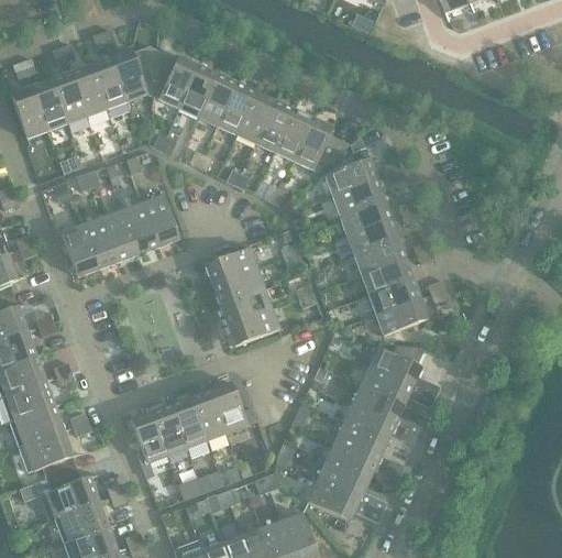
[(442,0),(447,9),(472,0),(442,0)]
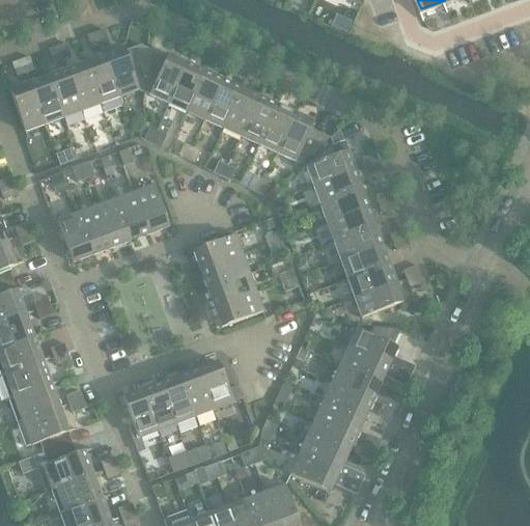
[(106,26),(96,29),(102,43),(111,39),(106,26)]
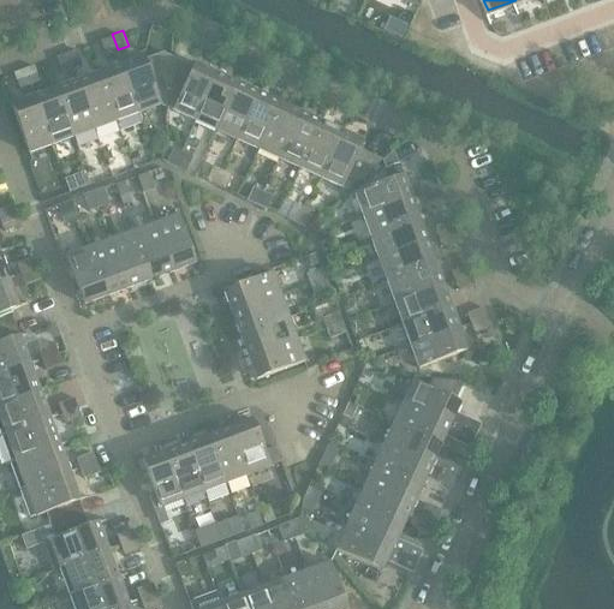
[(108,53),(118,49),(112,34),(102,37),(108,53)]
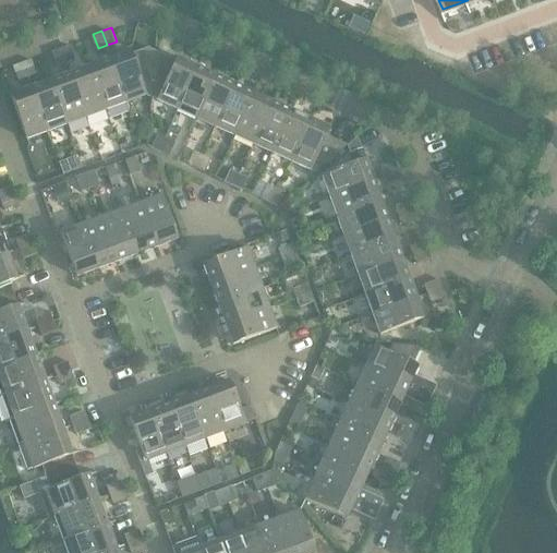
[(62,45),(68,60),(76,57),(71,41),(62,45)]
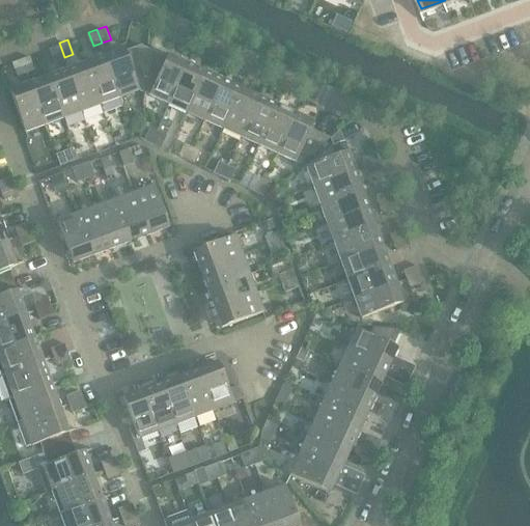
[(124,46),(106,53),(120,94),(139,87),(144,89),(149,45),(141,42),(126,48),(124,46)]
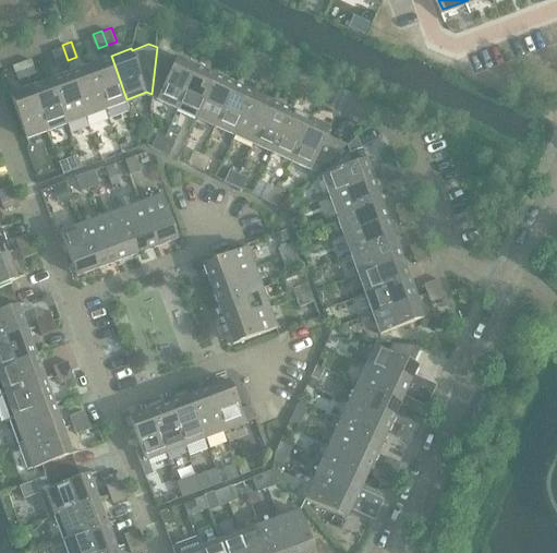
[(68,60),(62,45),(53,48),(59,63),(68,60)]
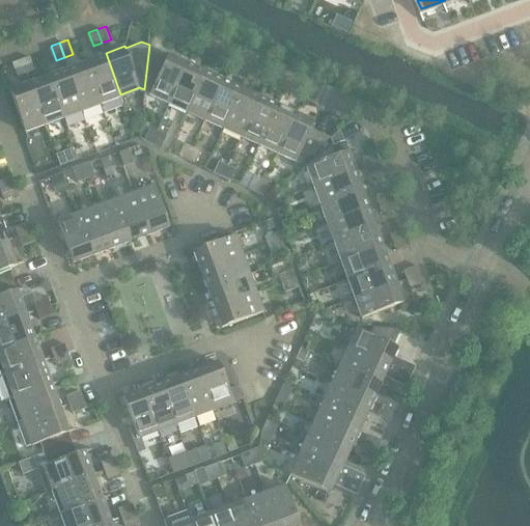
[(167,53),(149,45),(144,89),(168,101),(187,60),(168,52),(167,53)]
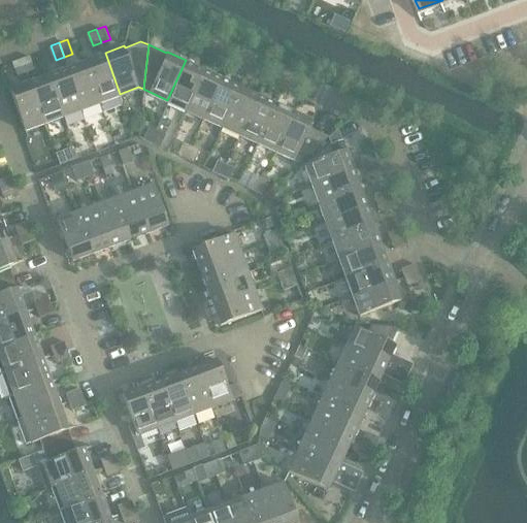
[(86,60),(101,100),(120,94),(105,53),(86,60)]
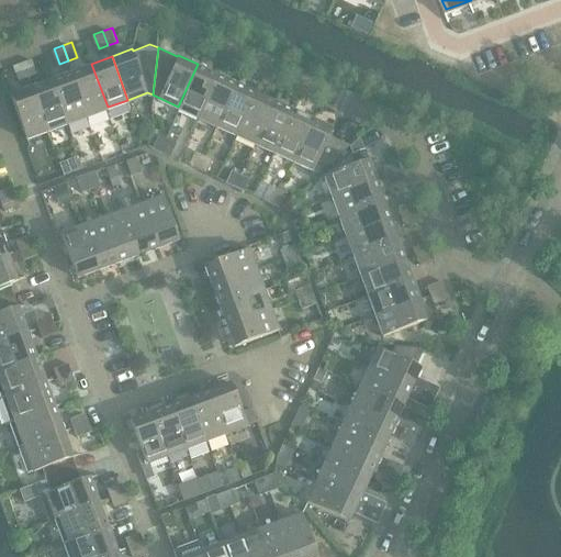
[(32,57),(23,60),(29,75),(37,71),(32,57)]
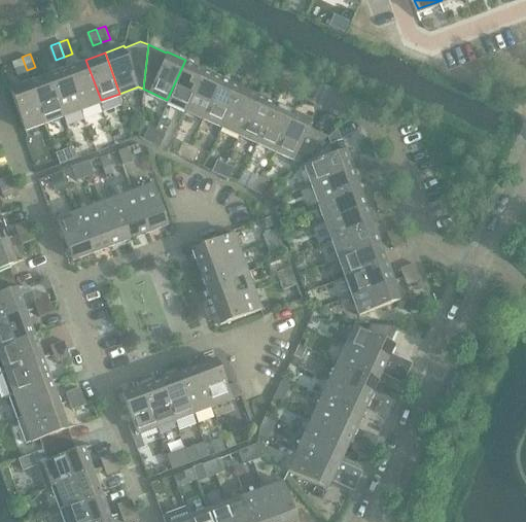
[(19,73),(27,70),(22,57),(13,60),(19,73)]
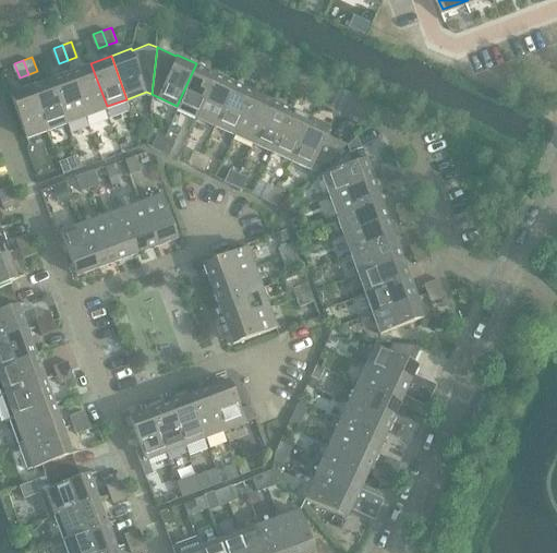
[(107,106),(91,63),(71,70),(87,113),(107,106)]
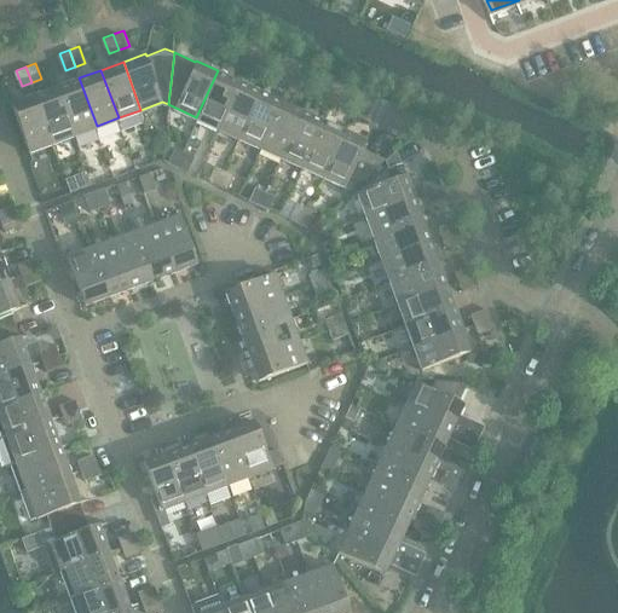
[(217,126),(238,80),(218,70),(196,117),(217,126)]
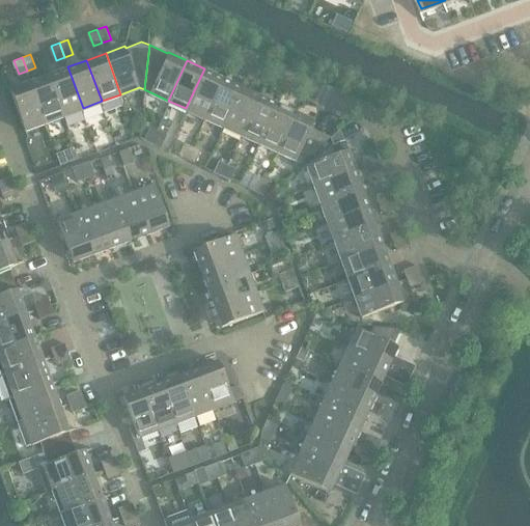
[(83,108),(67,66),(49,74),(64,114),(83,108)]
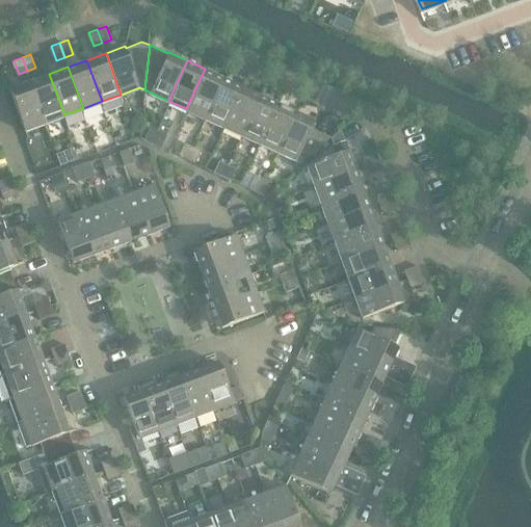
[(205,116),(222,77),(205,69),(186,108),(205,116)]
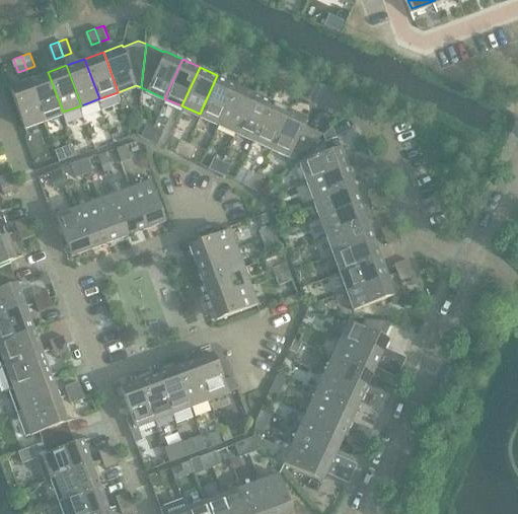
[(63,112),(48,72),(29,79),(45,119),(63,112)]
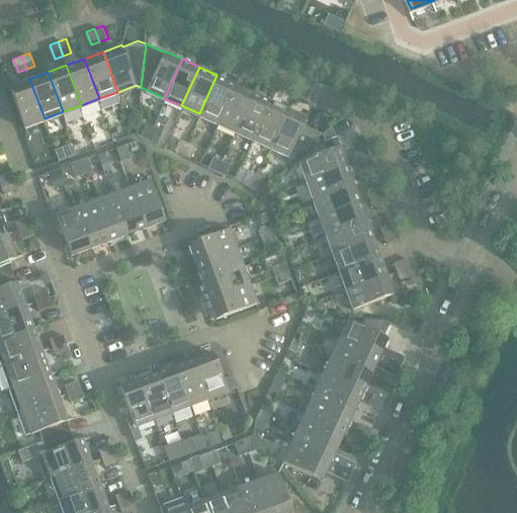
[(217,122),(235,83),(217,75),(199,113),(217,122)]
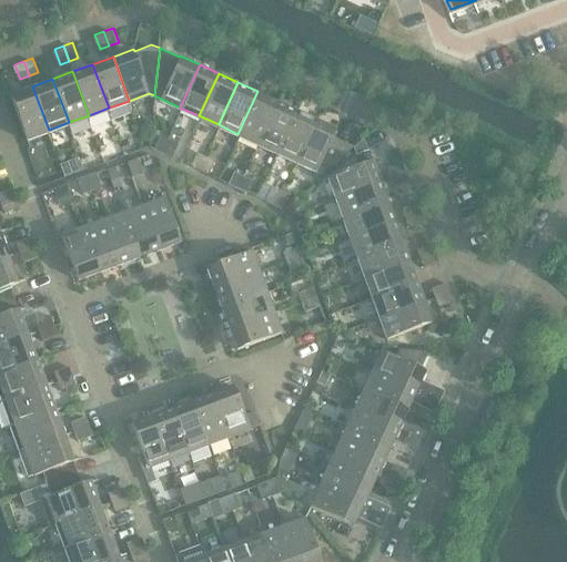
[(49,130),(32,87),(11,93),(28,138),(49,130)]
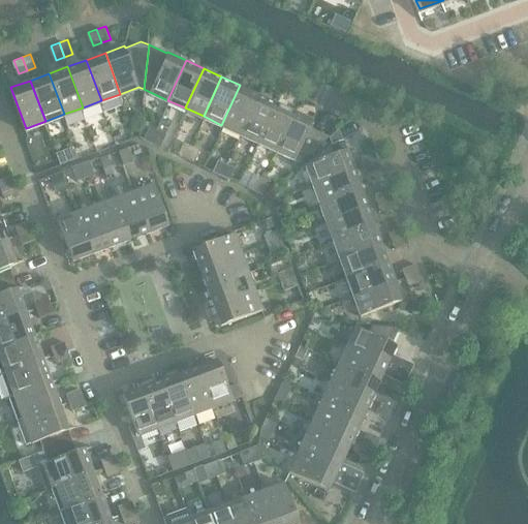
[(240,133),(257,93),(240,85),(221,125),(240,133)]
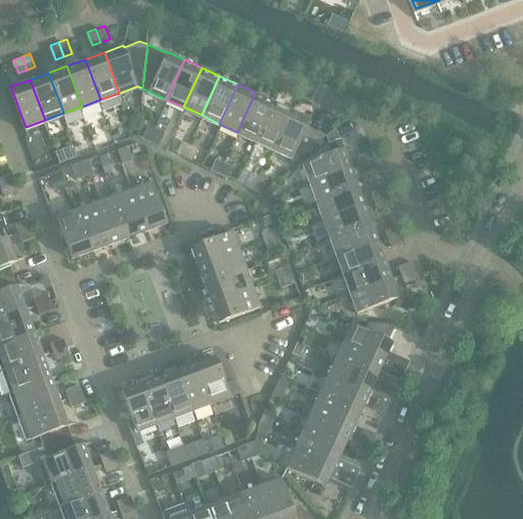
[(255,140),(273,100),(255,92),(237,132),(255,140)]
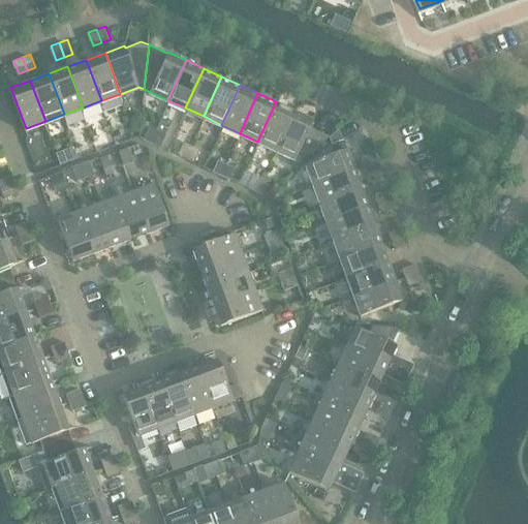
[(276,150),(293,110),(276,101),(257,142),(276,150)]
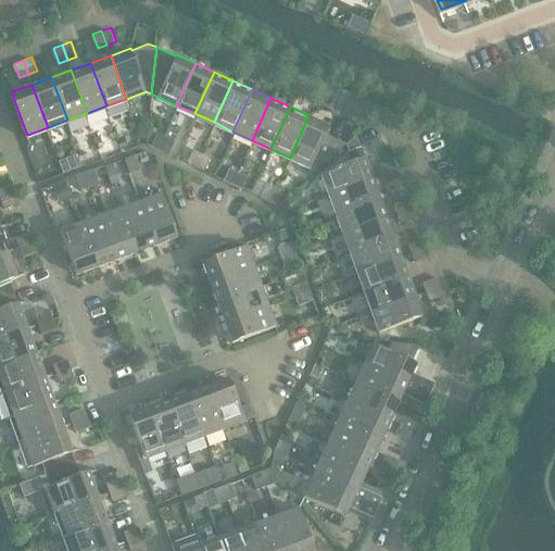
[(310,166),(314,157),(325,161),(345,140),(326,132),(329,124),(308,115),(290,158),(310,166)]
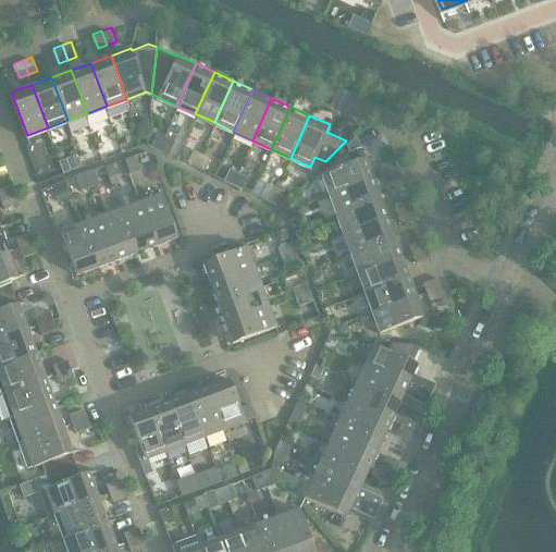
[(160,148),(167,133),(158,130),(151,144),(160,148)]
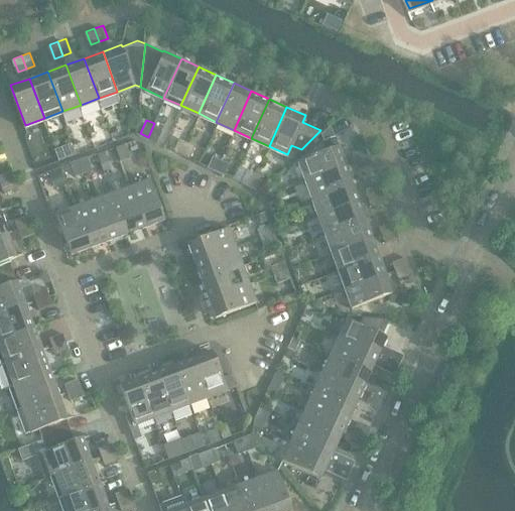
[(162,127),(154,123),(148,137),(156,141),(162,127)]
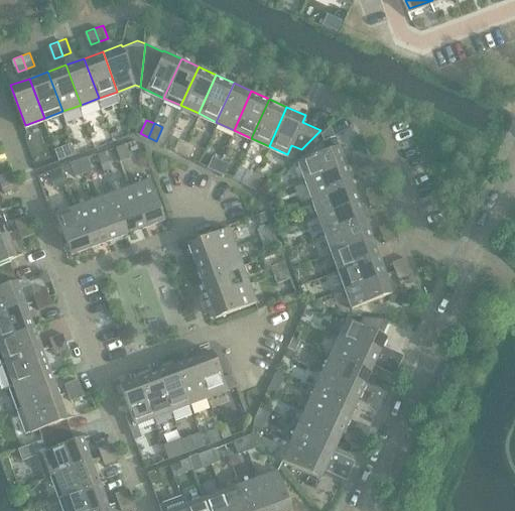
[(181,152),(187,139),(179,135),(173,148),(181,152)]
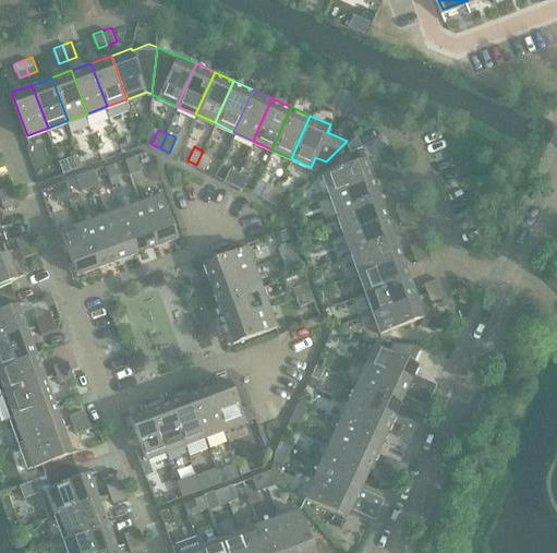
[(212,154),(203,151),(196,165),(205,169),(212,154)]
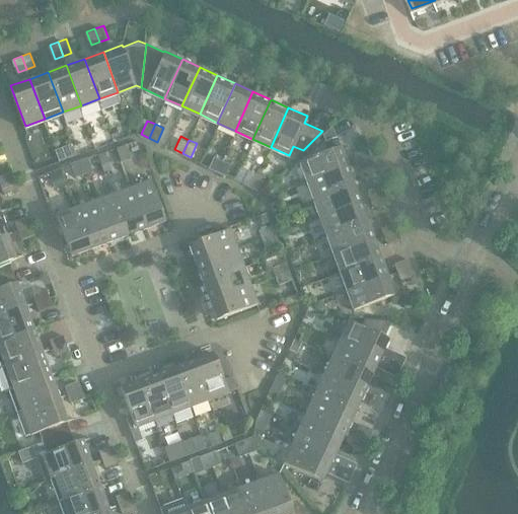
[(125,142),(117,145),(122,159),(130,156),(125,142)]
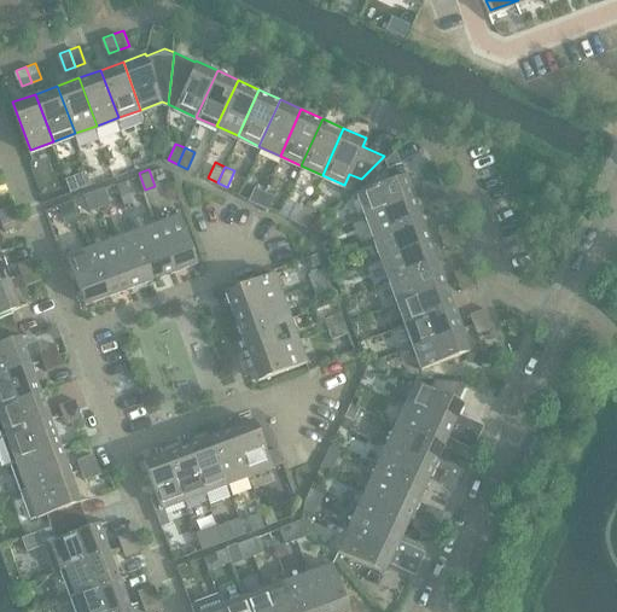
[(134,193),(145,190),(139,173),(128,176),(134,193)]
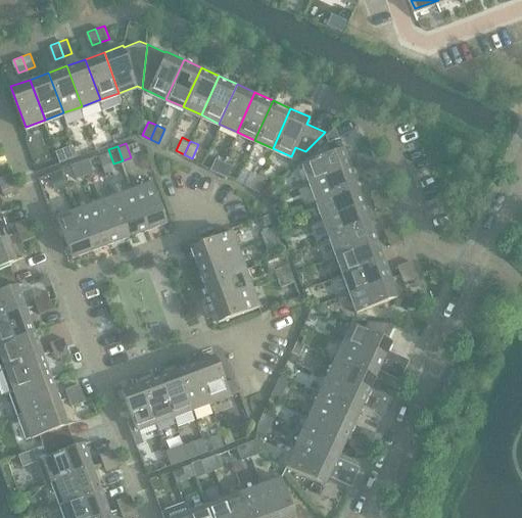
[(301,160),(309,180),(349,165),(342,146),(301,160)]
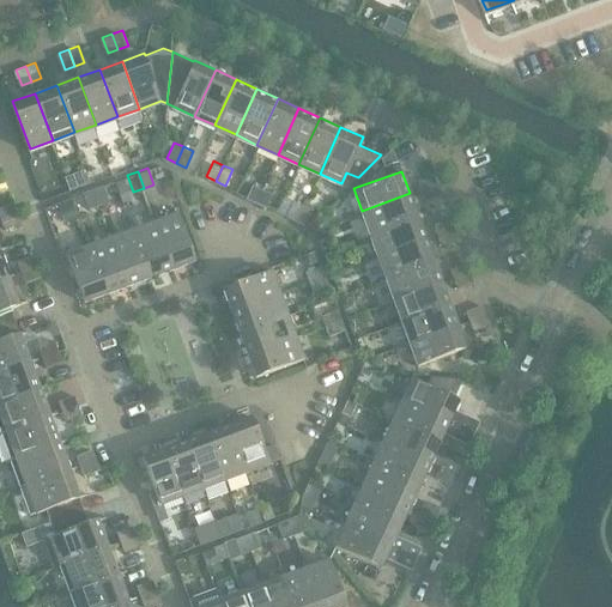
[(417,178),(422,189),(436,183),(432,174),(417,178)]
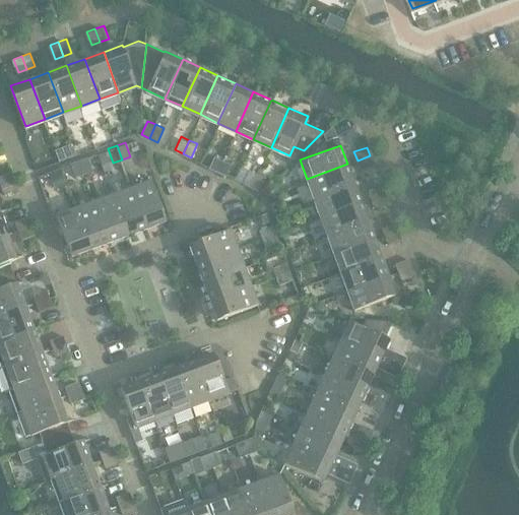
[(217,170),(223,156),(216,152),(210,166),(217,170)]
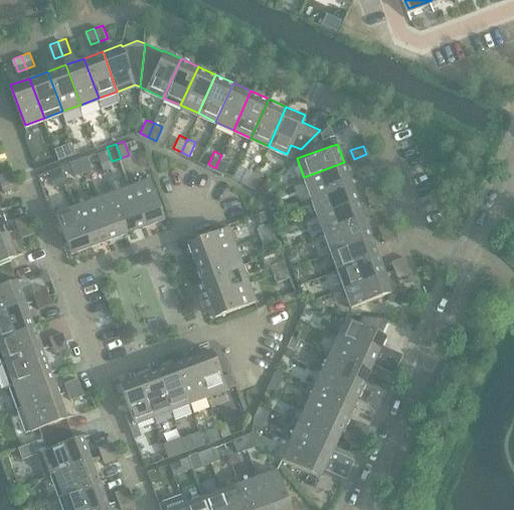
[(369,162),(366,154),(354,159),(356,167),(369,162)]
